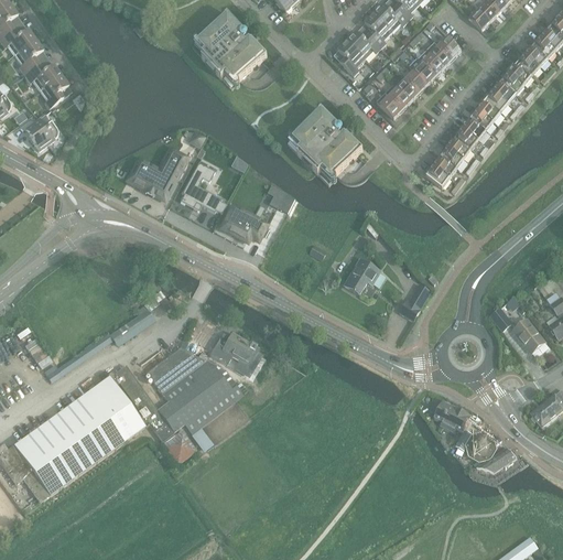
[(0,10),(9,4),(6,0),(0,0),(0,10)]
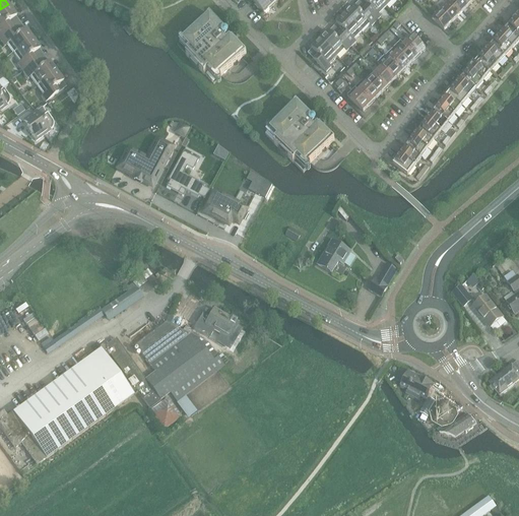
[(254,0),(263,10),(271,3),(268,0),(254,0)]
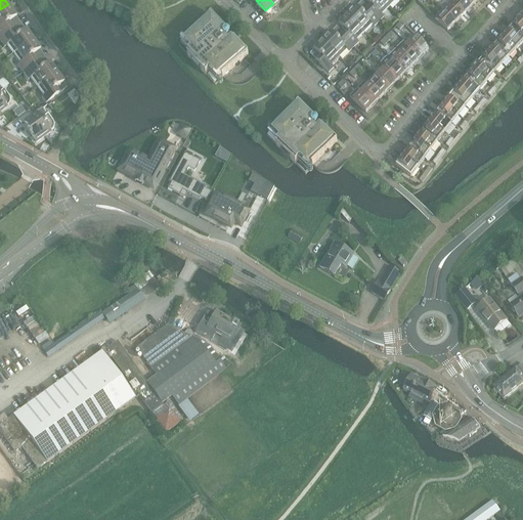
[(363,0),(361,2),(378,18),(383,14),(381,12),(389,4),(385,0),(363,0)]
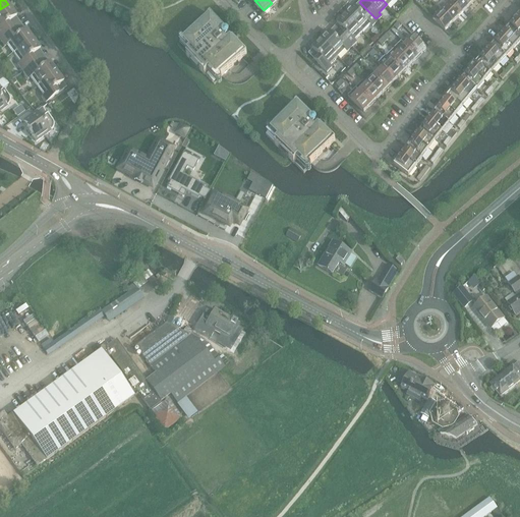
[(446,0),(440,7),(452,19),(459,11),(448,0),(446,0)]
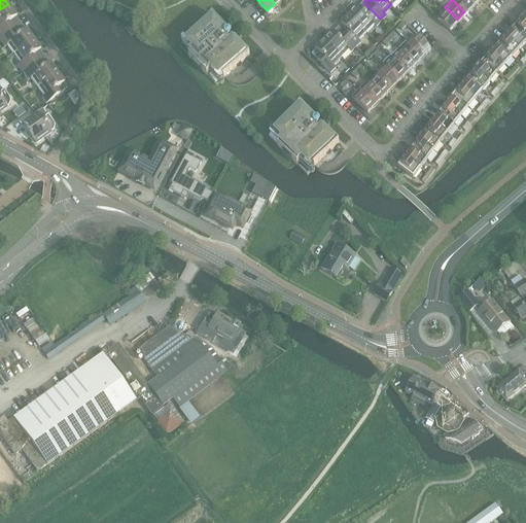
[(453,0),(464,11),(472,4),(468,0),(453,0)]
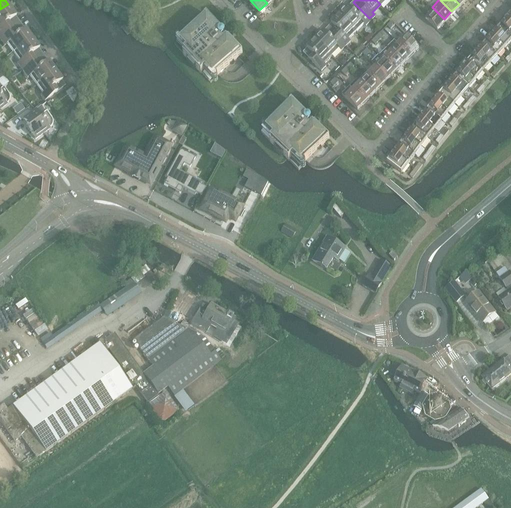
[(363,21),(365,22),(369,18),(353,2),(349,6),(347,3),(338,12),(355,28),(363,21)]
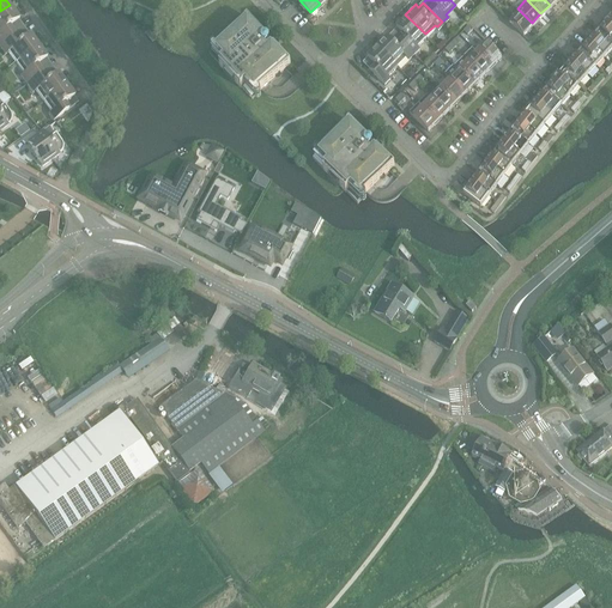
[(14,18),(18,16),(10,5),(0,11),(0,40),(20,26),(14,18)]
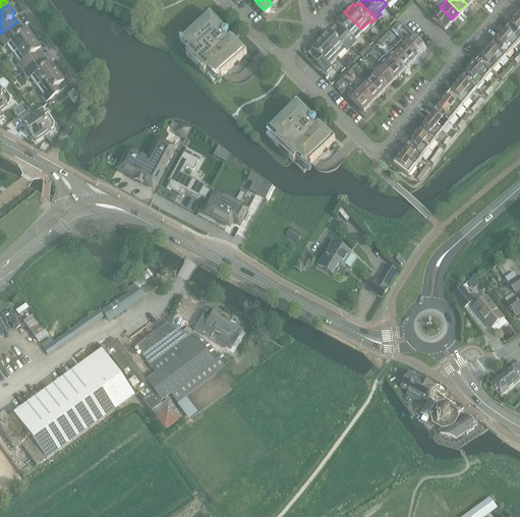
[(440,7),(431,15),(444,27),(452,19),(440,7)]
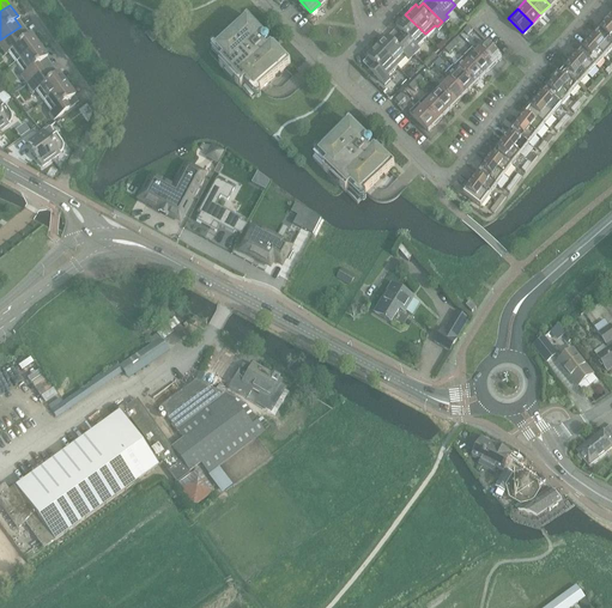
[(267,28),(266,26),(265,26),(262,30),(247,13),(236,23),(235,23),(235,22),(234,22),(232,22),(231,23),(230,23),(230,24),(230,25),(230,26),(230,28),(231,28),(216,42),(214,41),(213,41),(212,41),(211,42),(210,43),(210,44),(210,46),(211,47),(207,49),(218,61),(224,68),(223,70),(231,80),(234,78),(240,85),(241,85),(250,96),(254,93),(255,95),(256,95),(258,95),(258,93),(259,93),(260,92),(260,91),(260,90),(259,89),(290,60),(273,43),(278,41),(278,40),(278,38),(277,36),(274,35),(273,32),(272,31),(270,30),(267,28)]
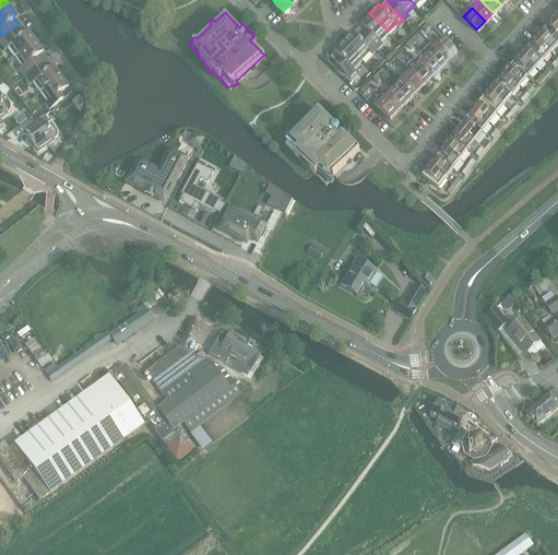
[(360,22),(364,25),(359,30),(377,47),(381,42),(379,39),(388,31),(369,13),(360,22)]
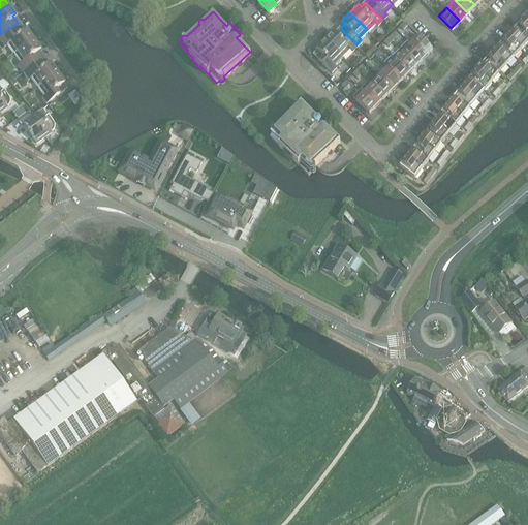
[(517,23),(515,26),(527,38),(527,37),(527,22),(521,16),(516,22),(517,23)]
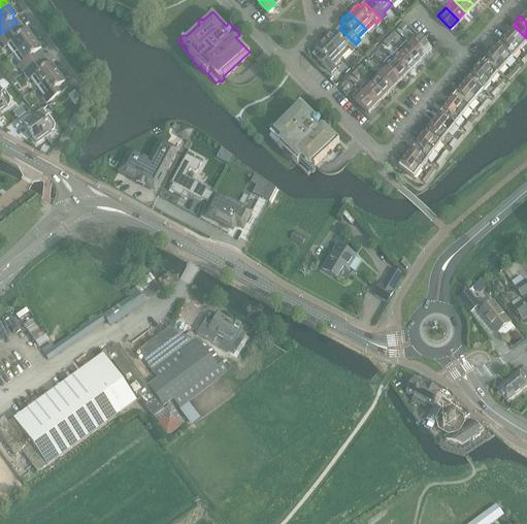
[(25,27),(23,30),(18,23),(0,34),(0,39),(3,43),(6,42),(12,52),(32,37),(25,27)]
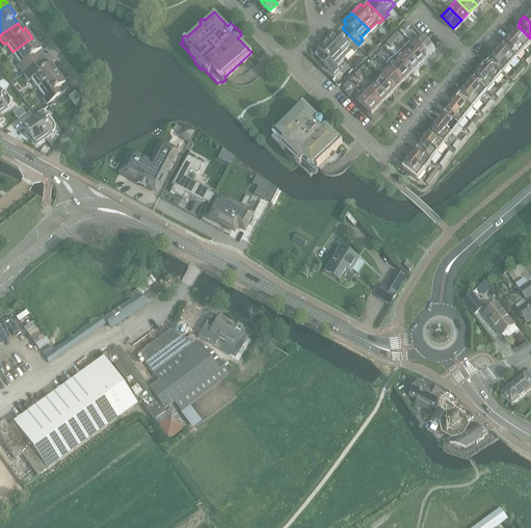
[(515,28),(513,27),(508,32),(524,47),(530,38),(518,26),(515,28)]
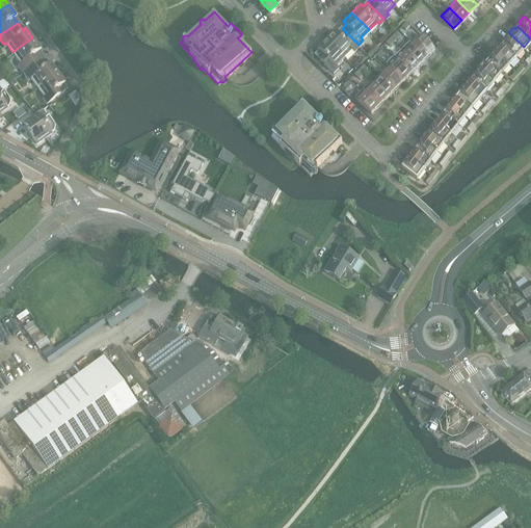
[(338,32),(335,29),(326,38),(344,55),(351,47),(353,49),(359,45),(342,28),(338,32)]
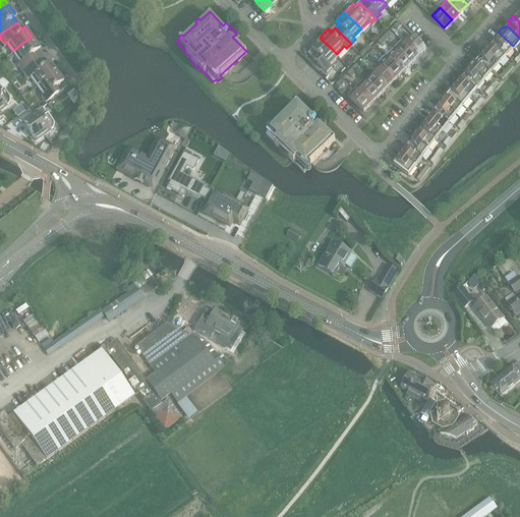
[(494,40),(492,42),(505,54),(513,46),(498,32),(493,38),(494,40)]
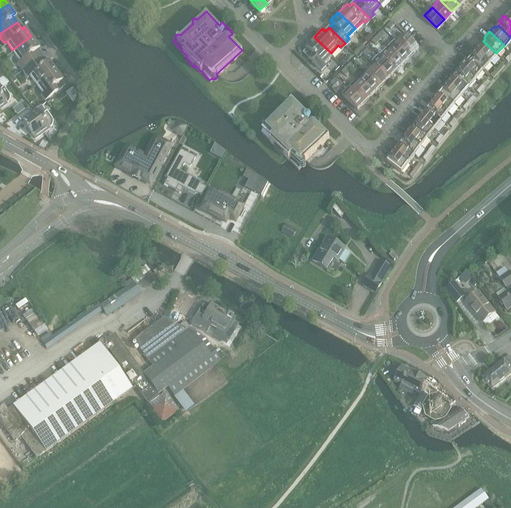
[(410,53),(418,45),(405,33),(397,41),(410,53)]
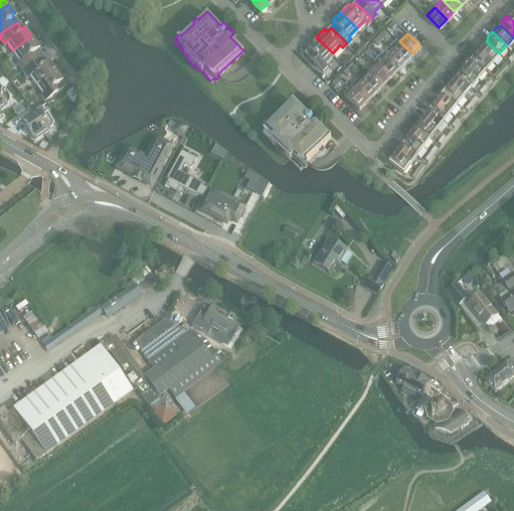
[(19,59),(16,60),(21,67),(40,54),(35,48),(38,46),(31,36),(12,50),(19,59)]
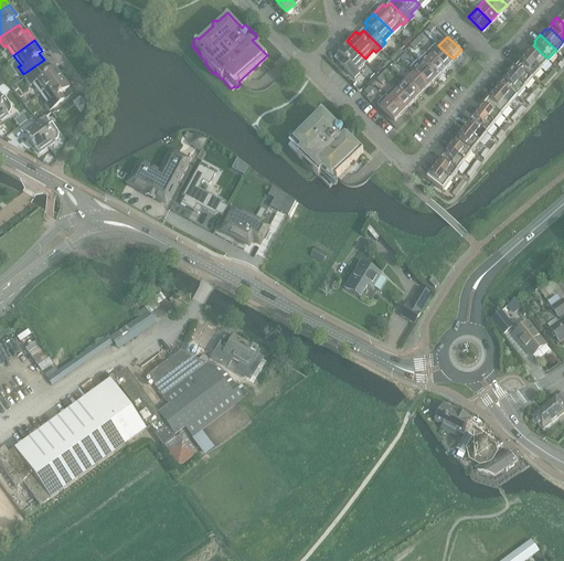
[(359,70),(357,67),(365,59),(347,41),(338,50),(340,52),(336,57),(353,75),(359,70)]
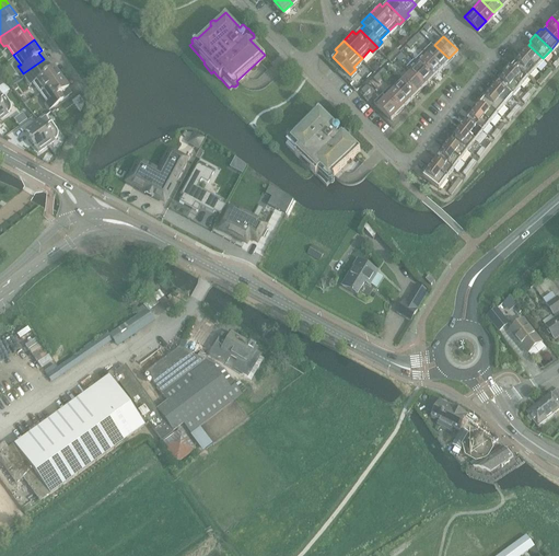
[(434,45),(430,41),(422,49),(440,67),(449,58),(434,45)]
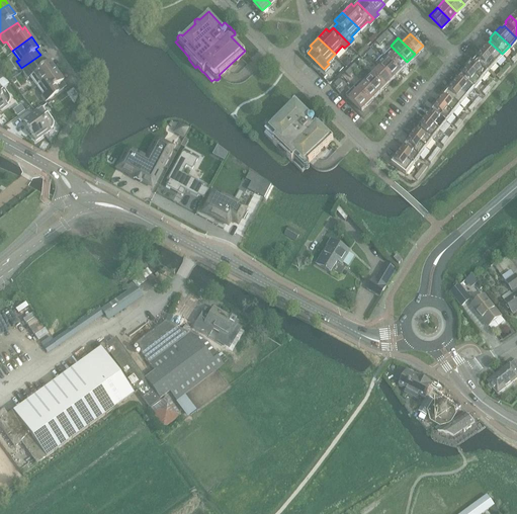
[(357,41),(353,47),(357,51),(362,47),(357,41)]
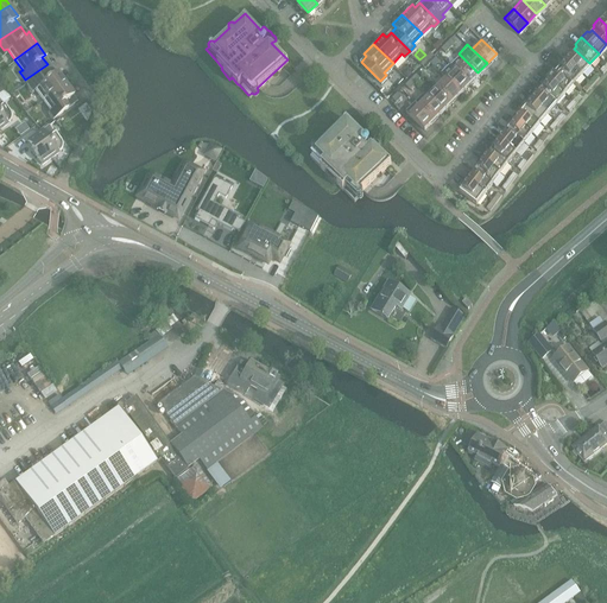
[(569,50),(563,56),(581,73),(589,63),(574,49),(571,51),(569,50)]
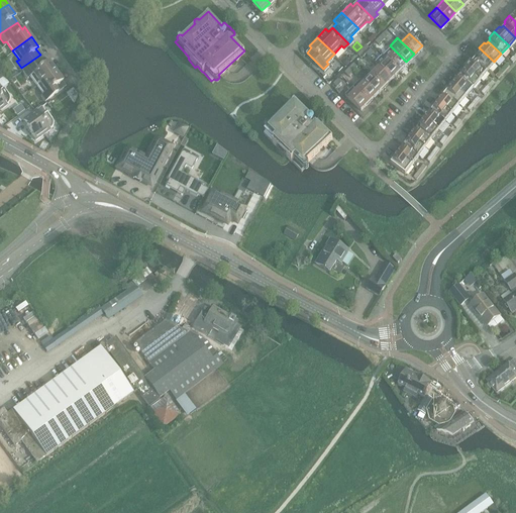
[(406,62),(390,45),(383,53),(399,69),(406,62)]
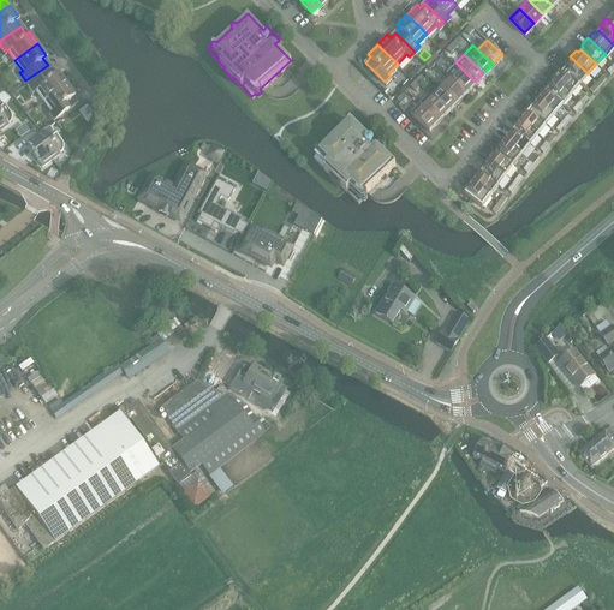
[(566,66),(564,69),(579,83),(588,73),(570,57),(564,64),(566,66)]
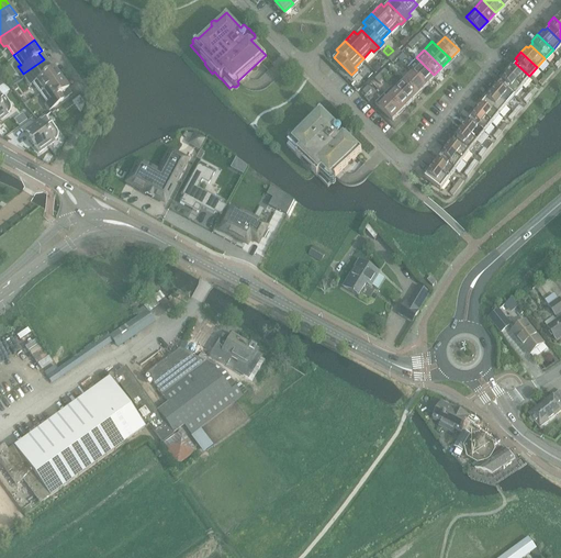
[(406,65),(412,69),(412,70),(425,84),(434,75),(416,57),(415,57),(406,65)]
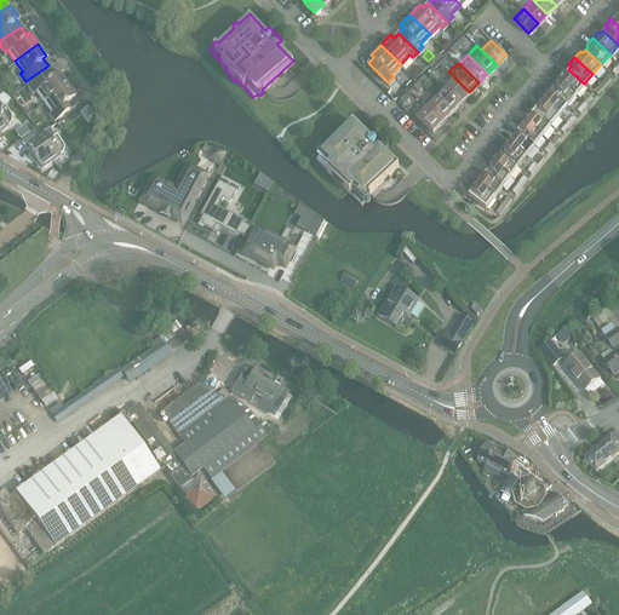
[(58,72),(55,74),(49,65),(26,81),(33,91),(35,88),(43,99),(66,82),(58,72)]
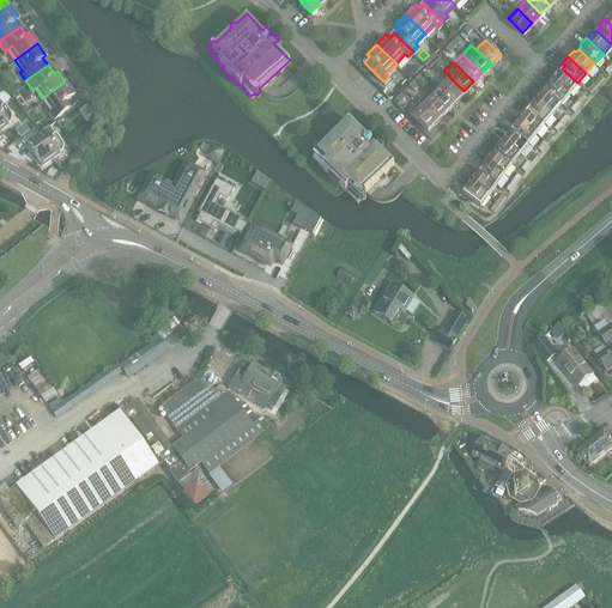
[(558,72),(557,70),(551,77),(569,92),(577,83),(562,68),(558,72)]
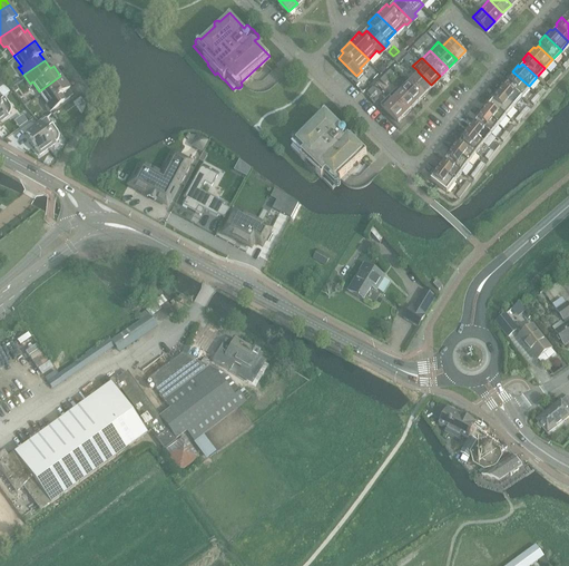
[(555,77),(560,70),(557,67),(551,74),(555,77)]
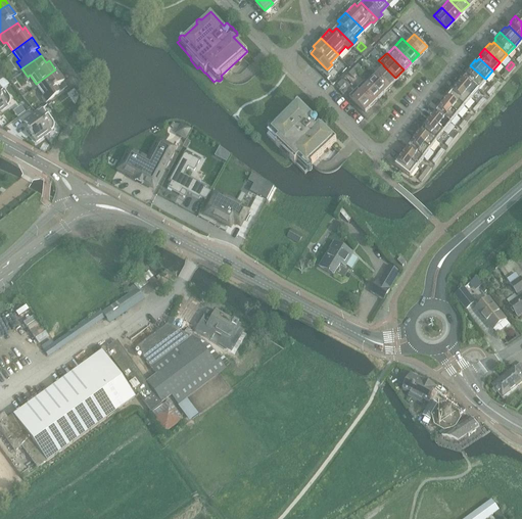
[(395,78),(383,65),(375,73),(387,86),(395,78)]
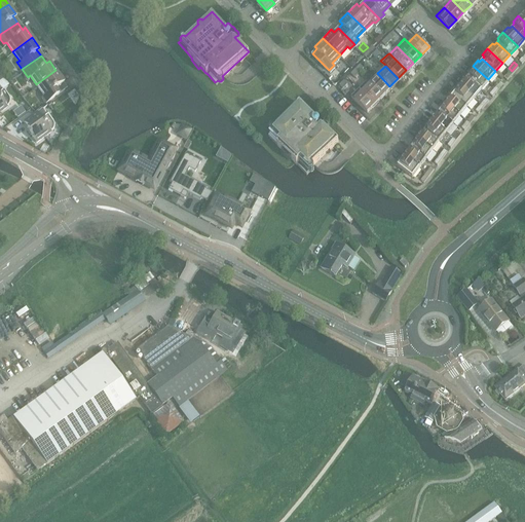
[(469,73),(466,76),(481,87),(488,79),(473,66),(467,72),(469,73)]
